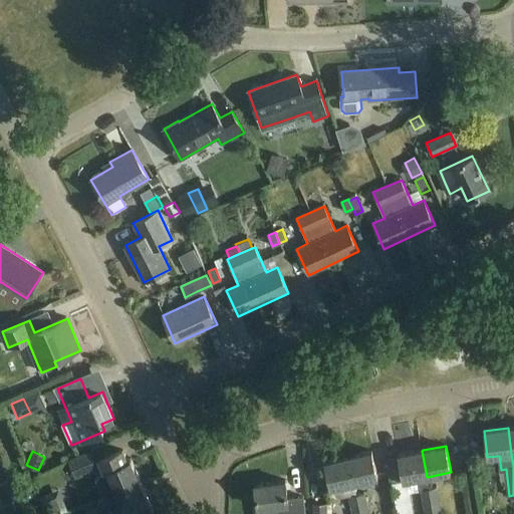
[(422,451),(399,455),(403,480),(404,481),(416,479),(417,479),(419,490),(420,490),(429,489),(427,477),(422,451)]
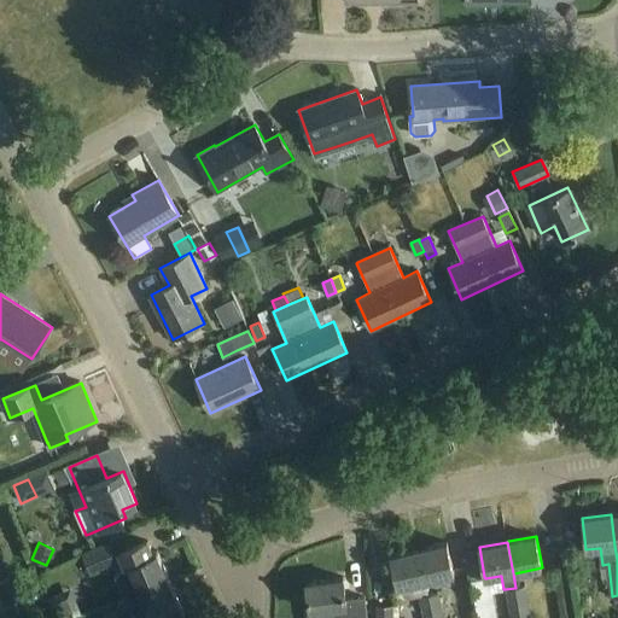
[(419,549),(426,582),(454,575),(447,543),(419,549)]
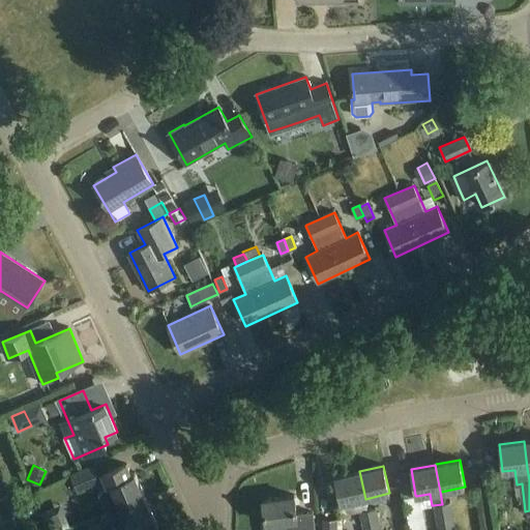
[(72,475),(79,490),(100,480),(94,467),(72,475)]
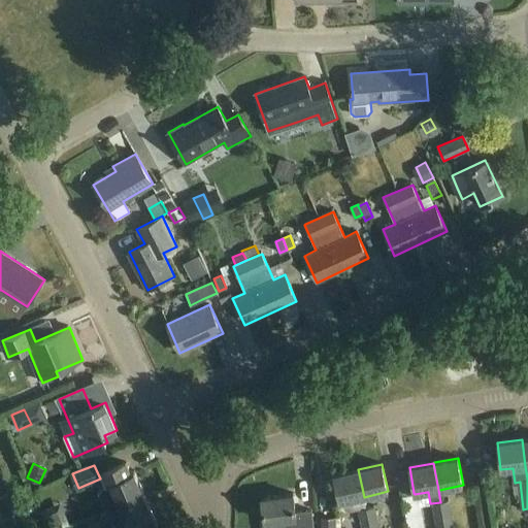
[(395,469),(396,471),(400,495),(401,495),(414,493),(409,467),(395,469)]
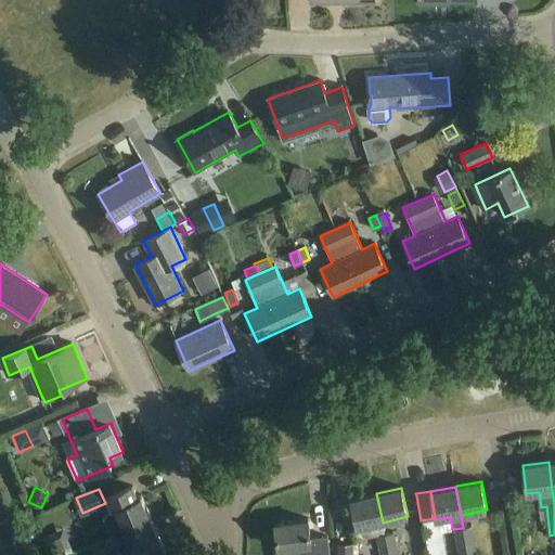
[(103,518),(112,538),(152,521),(141,497),(129,502),(125,492),(110,499),(113,507),(103,518)]
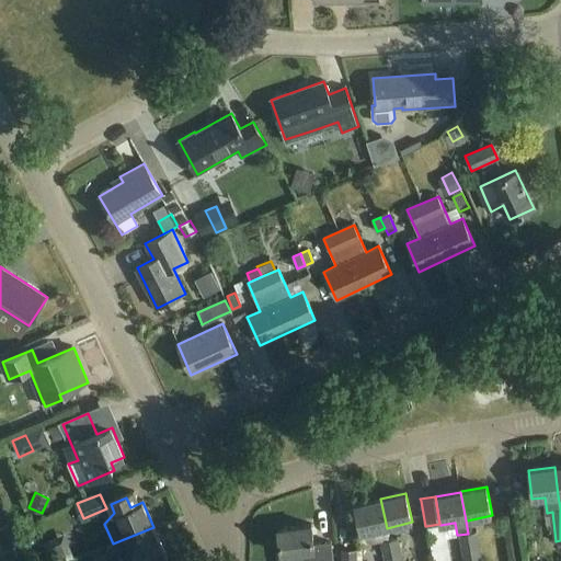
[(361,534),(387,528),(380,499),(354,505),(361,534)]
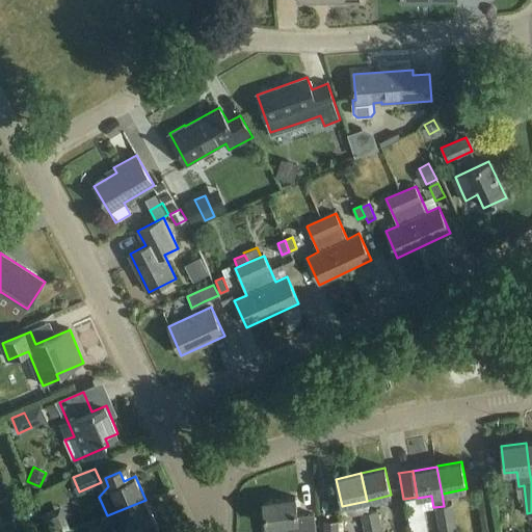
[(409,531),(423,531),(420,509),(418,498),(417,497),(404,499),(409,531)]
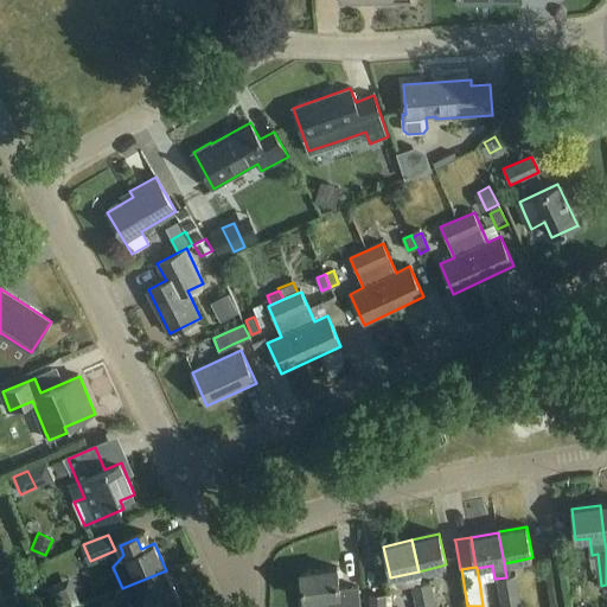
[(305,600),(325,598),(325,606),(360,606),(358,588),(339,590),(337,568),(301,573),(305,600)]
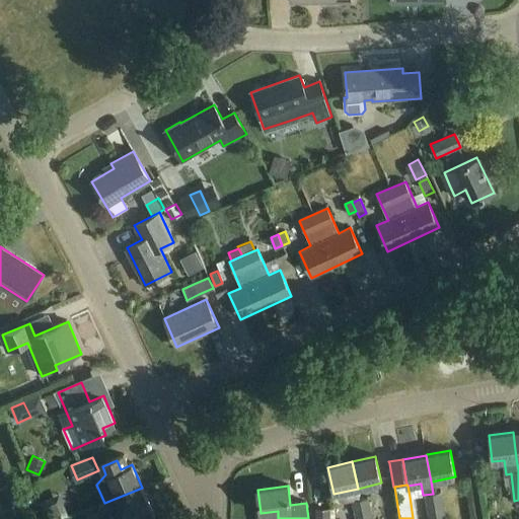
[(101,504),(107,518),(153,518),(155,518),(142,488),(104,503),(101,504)]
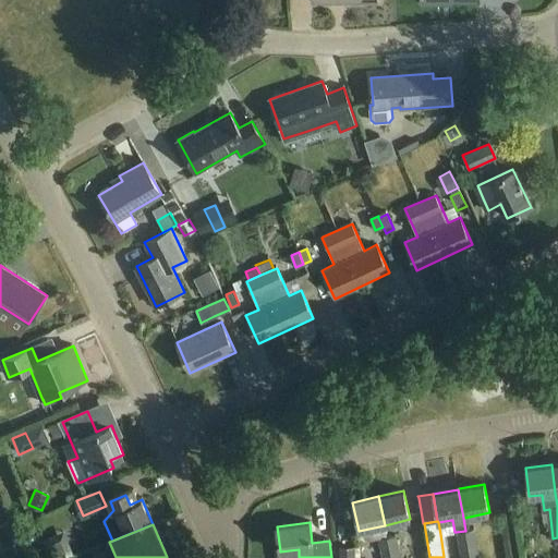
[(465,531),(470,557),(478,557),(474,529),(465,531)]
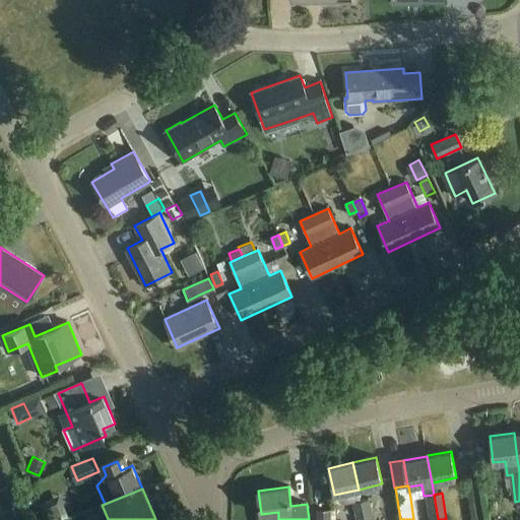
[(429,519),(438,519),(434,495),(425,496),(429,519)]
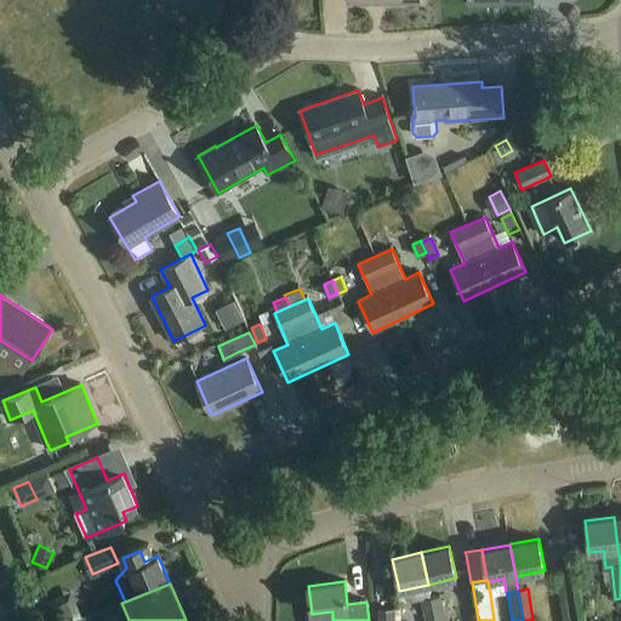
[(53,620),(66,620),(75,617),(66,592),(45,600),(53,620)]
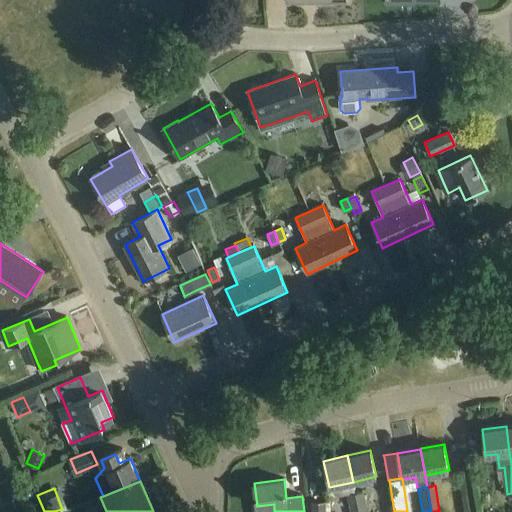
[(355,493),(358,511),(366,511),(362,491),(355,493)]
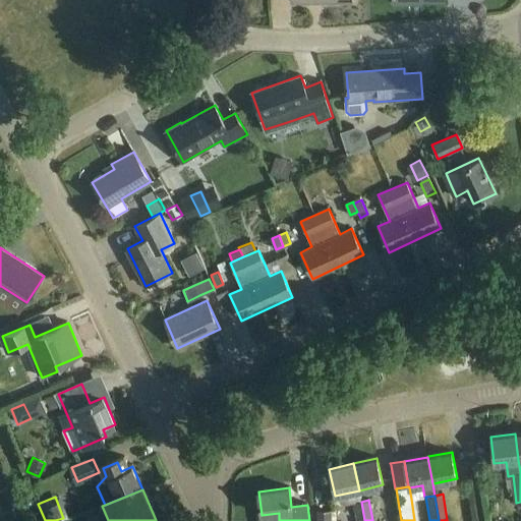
[(353,504),(356,520),(364,520),(361,502),(353,504)]
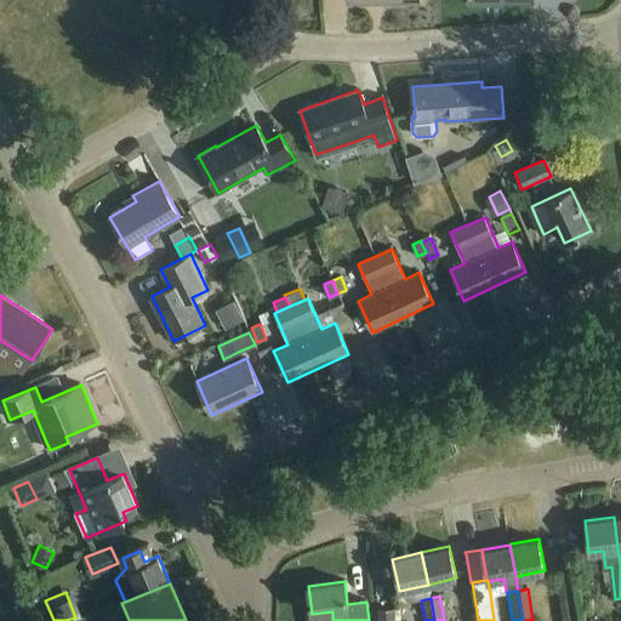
[(379,610),(377,620),(394,620),(394,610),(379,610)]
